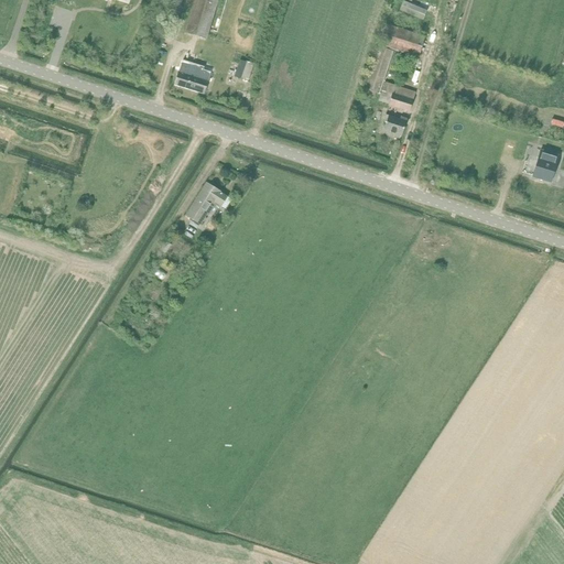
[(171,0),(166,18),(179,21),(184,2),(176,0),(171,0)]
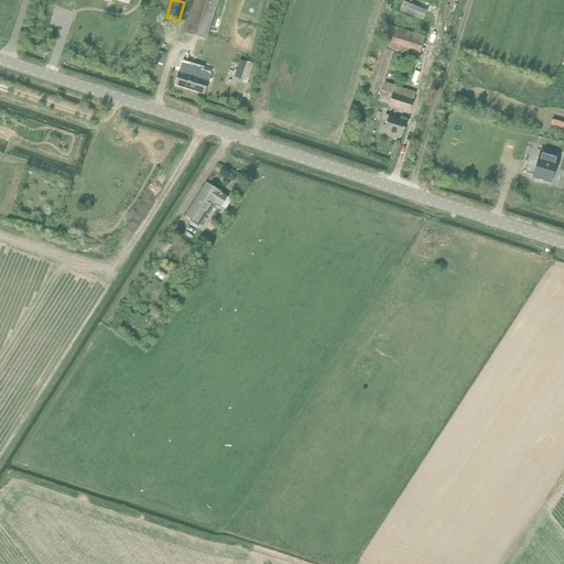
[(194,0),(184,33),(206,40),(217,0),(194,0)]
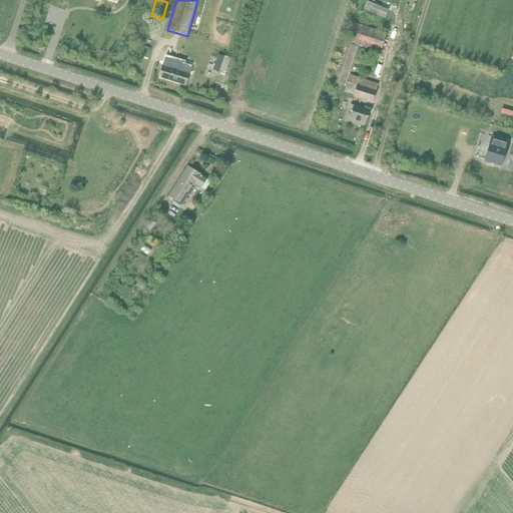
[(152,18),(147,33),(158,36),(162,21),(152,18)]
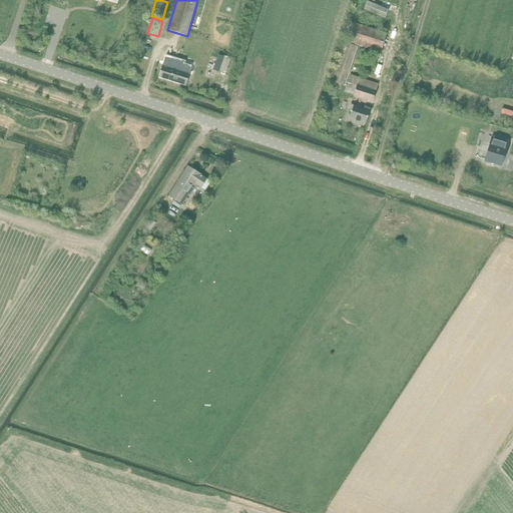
[(380,53),(387,34),(351,22),(344,41),(380,53)]
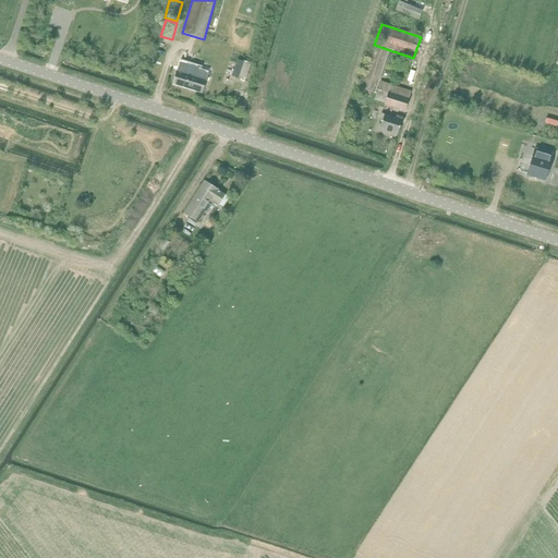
[(374,47),(361,88),(375,93),(389,51),(374,47)]
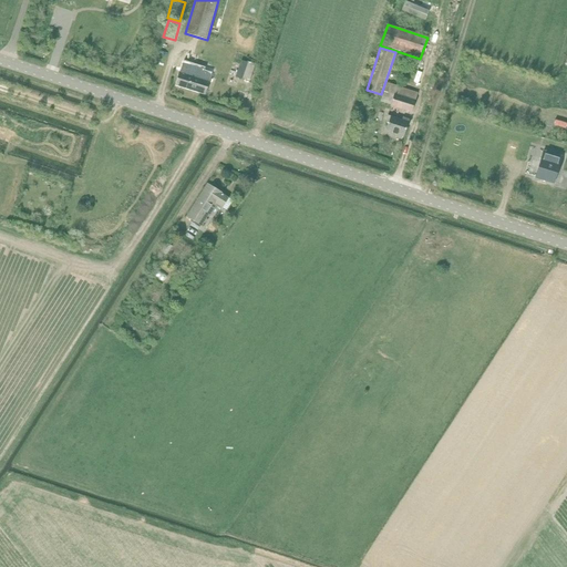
[(237,51),(229,75),(249,82),(255,64),(248,62),(249,55),(237,51)]
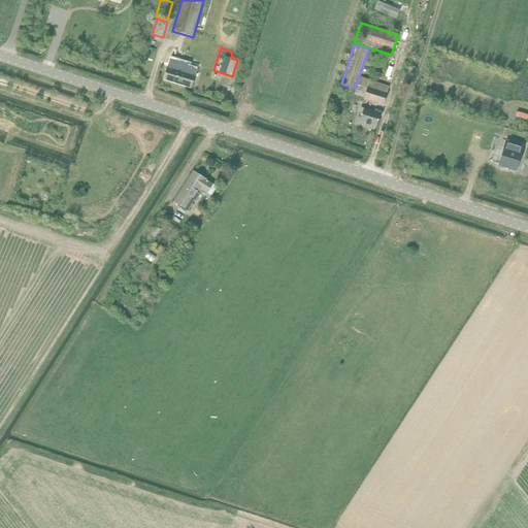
[(169,63),(164,80),(190,89),(196,72),(169,63)]
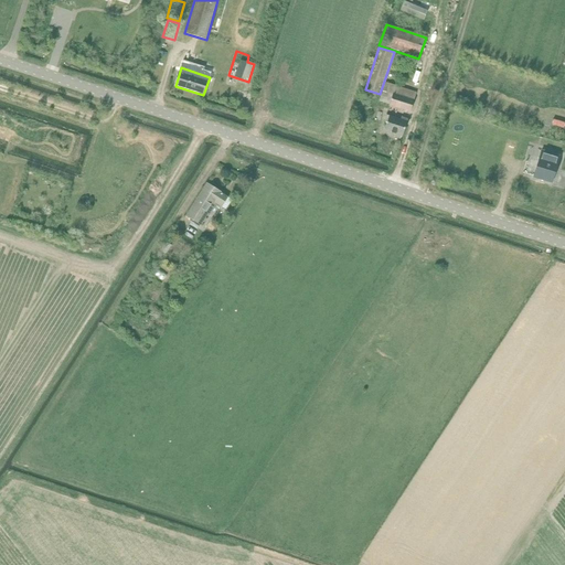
[(385,82),(379,102),(388,105),(388,106),(409,114),(416,93),(385,82)]
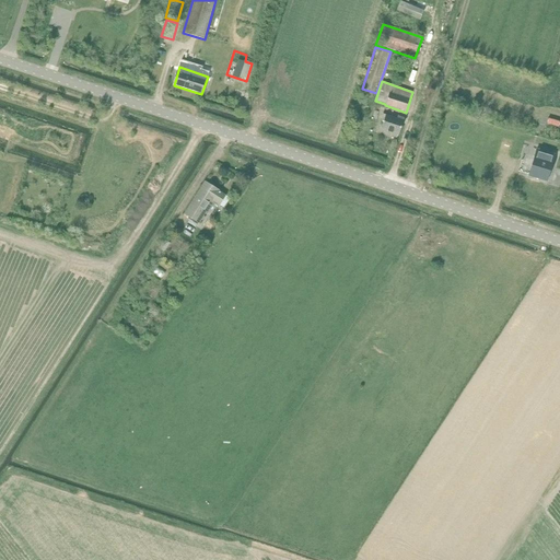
[(385,114),(380,129),(397,136),(403,119),(385,114)]
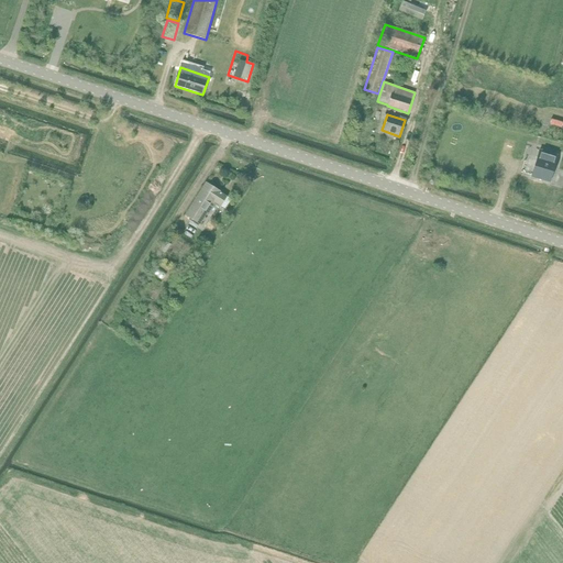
[(558,156),(540,151),(531,177),(550,183),(558,156)]
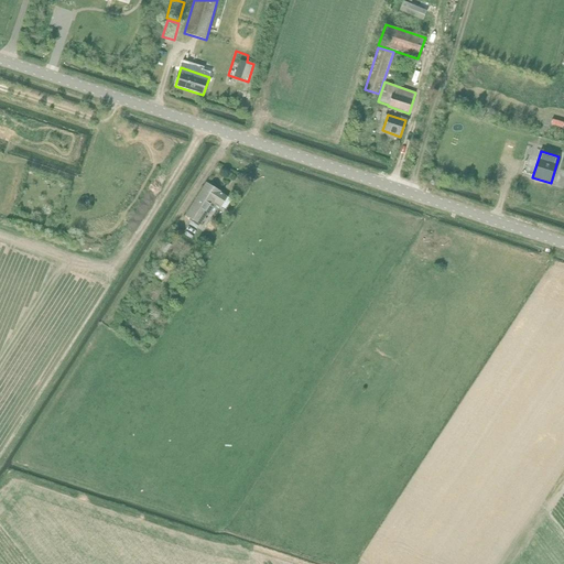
[(206,183),(185,216),(199,226),(210,209),(212,210),(216,205),(220,207),(226,210),(231,201),(227,197),(227,196),(206,183)]
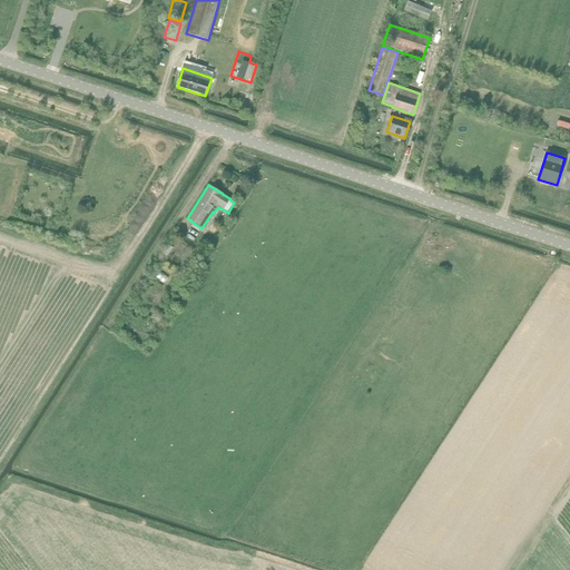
[(166,244),(160,254),(167,257),(173,247),(166,244)]
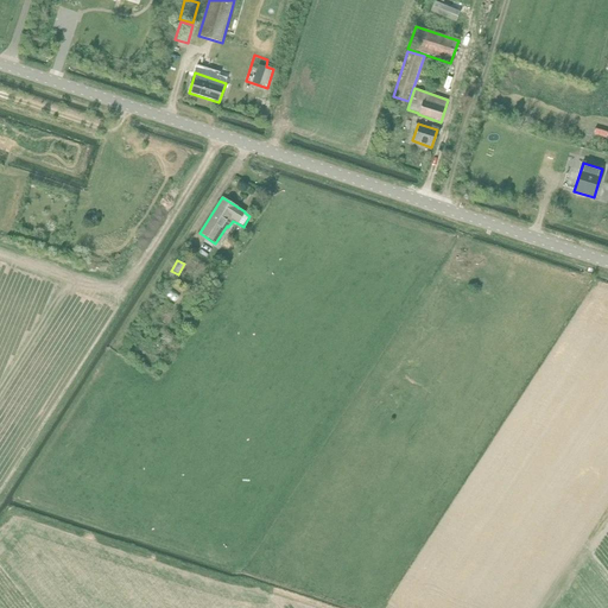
All buildings are outlined.
